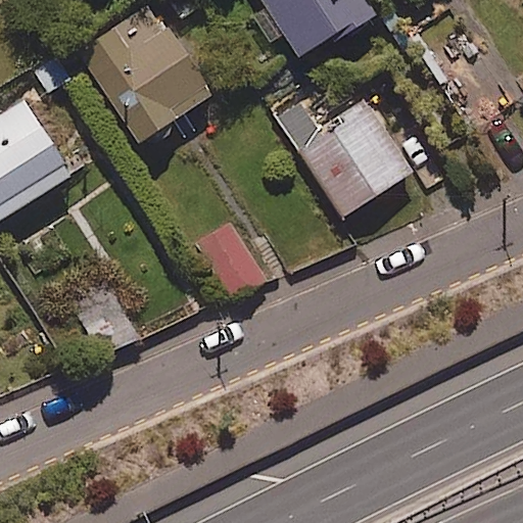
[(374,11),(367,0),(256,0),(295,60),(374,11)]
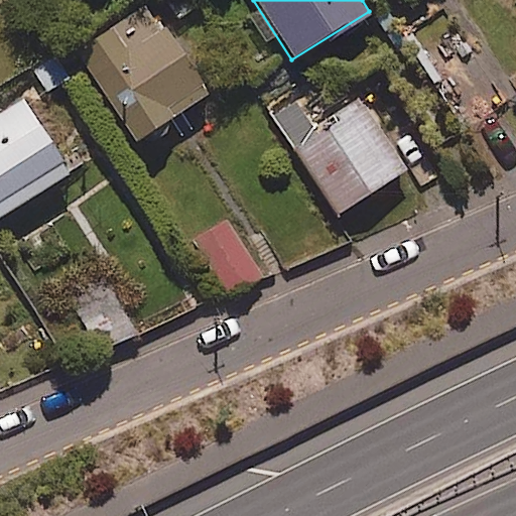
[(211,92),(154,4),(79,52),(135,140),(211,92)]
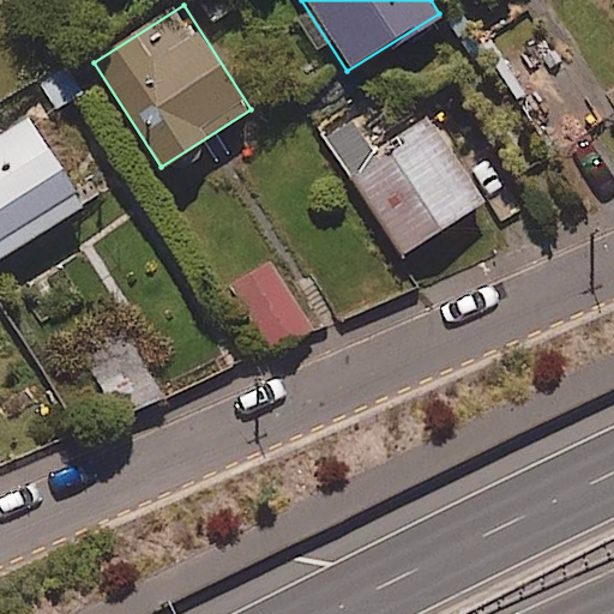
[(73,54),(35,80),(55,110),(95,84),(73,54)]
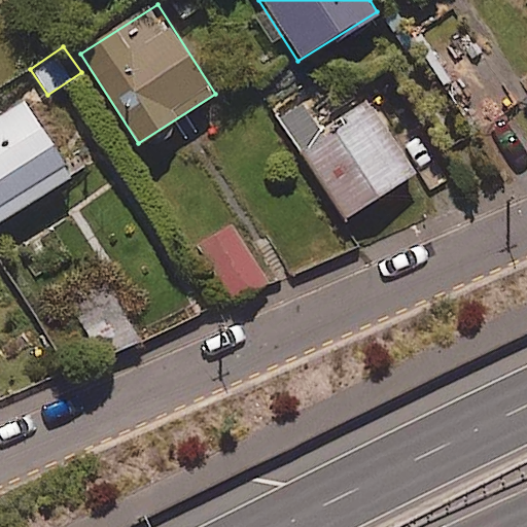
[(0,215),(67,174),(23,103),(0,116),(0,215)]
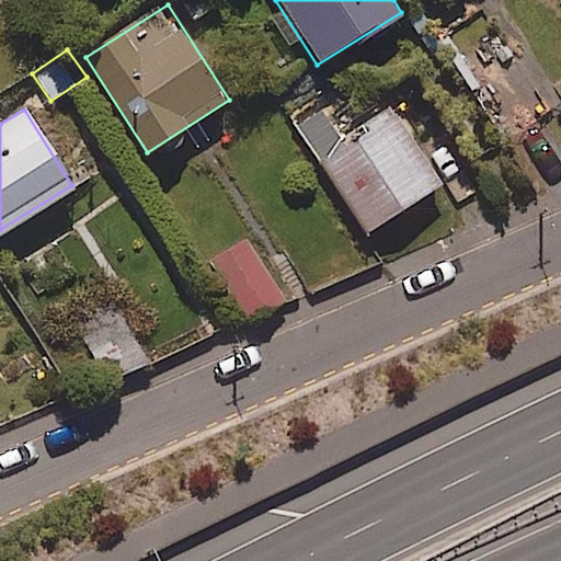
[(441,183),(397,113),(321,160),(366,230),(441,183)]
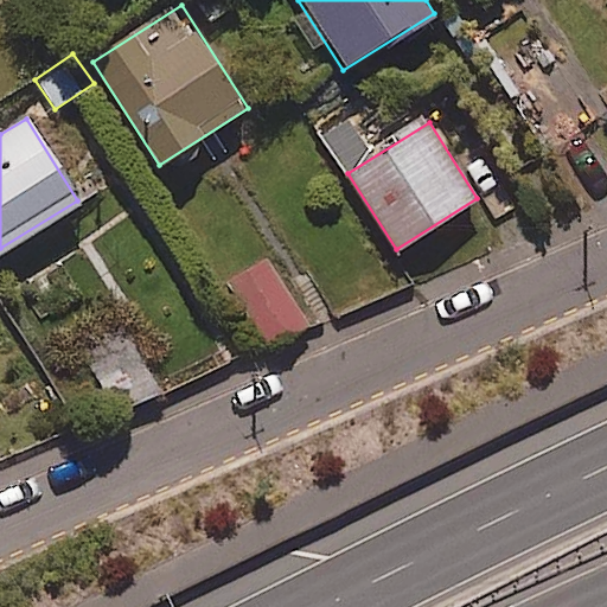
[(311,325),(268,257),(225,285),(268,352),(311,325)]
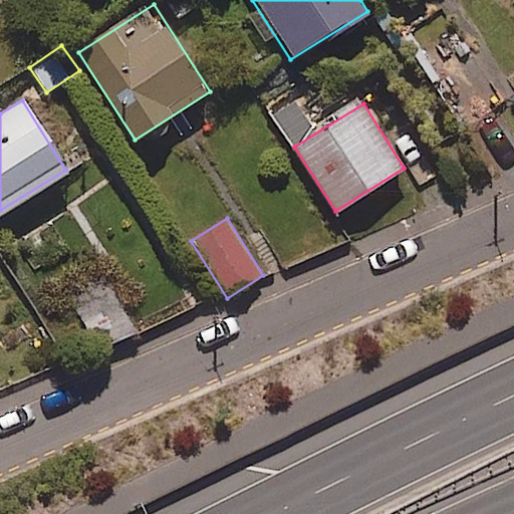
[(100,351),(137,331),(104,273),(68,292),(100,351)]
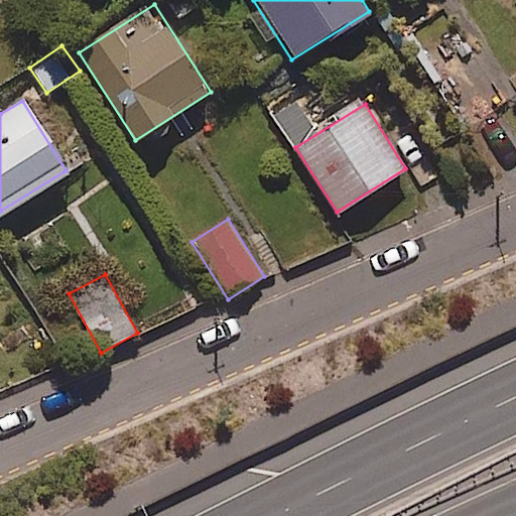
All buildings are outlined.
